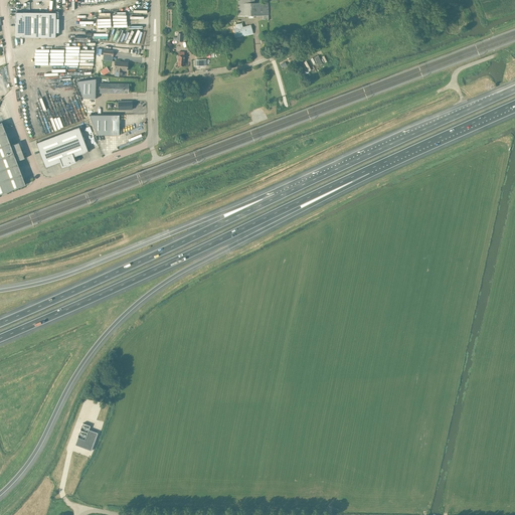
[(269,3),(254,3),(253,0),(237,0),(237,16),(263,16),(263,20),(269,19),(269,16),(269,3)]
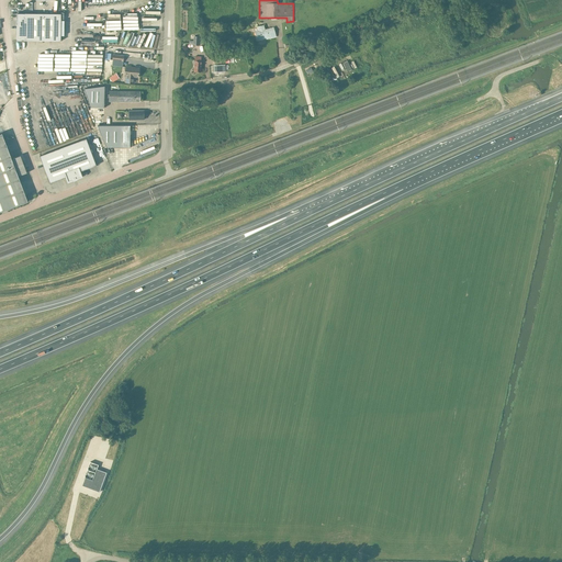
[(18,14),(17,41),(60,42),(60,14),(18,14)]
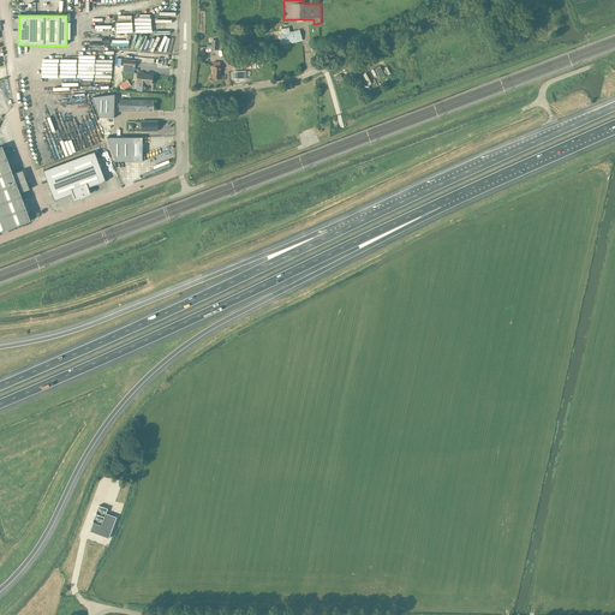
[(290,34),(288,28),(282,30),(284,34),(279,35),(281,45),(291,42),(291,43),(302,41),(299,31),(290,34)]
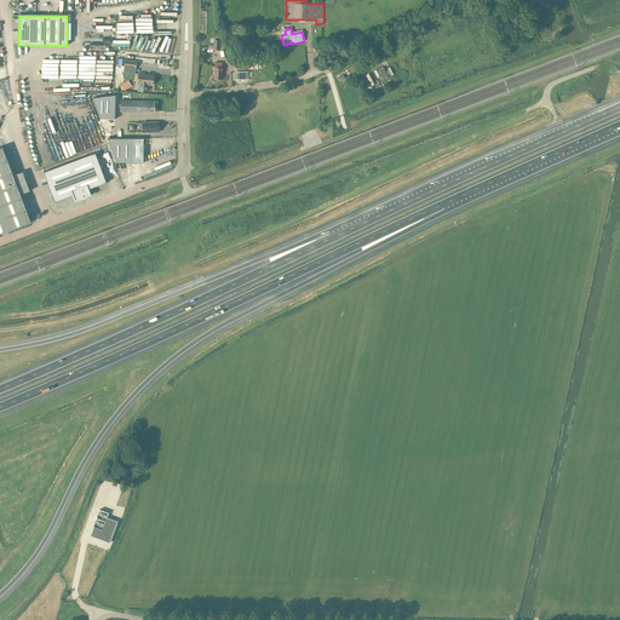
[(580,49),(591,75),(592,74),(595,73),(585,47),(584,42),(581,44),(579,45),(580,49)]
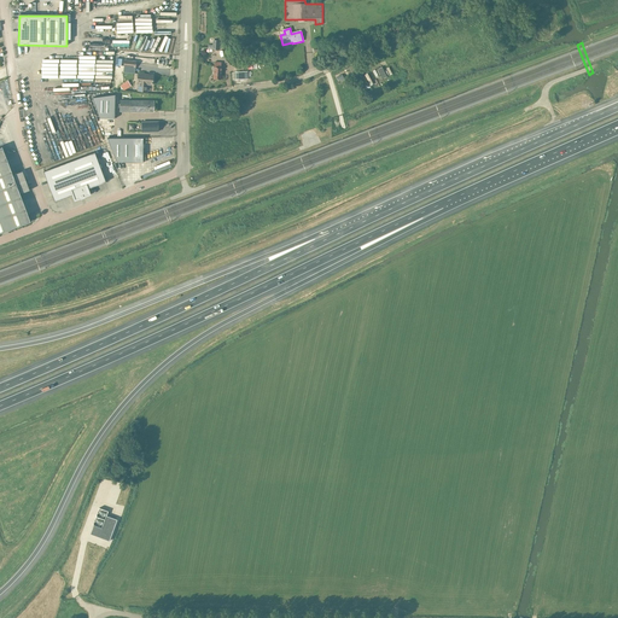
[(382,66),(377,70),(382,80),(386,77),(382,66)]
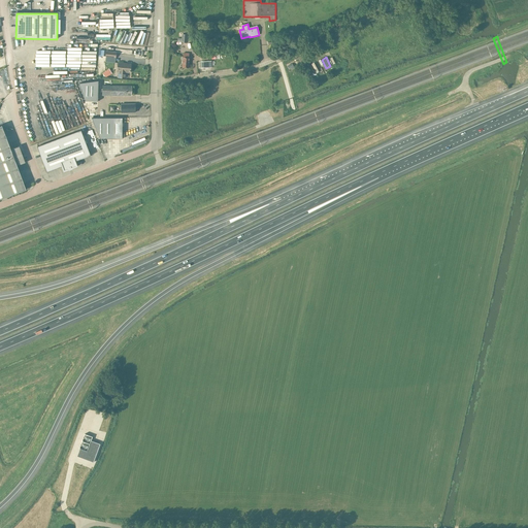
[(314,61),(309,64),(314,70),(309,72),(311,76),(319,72),(314,61)]
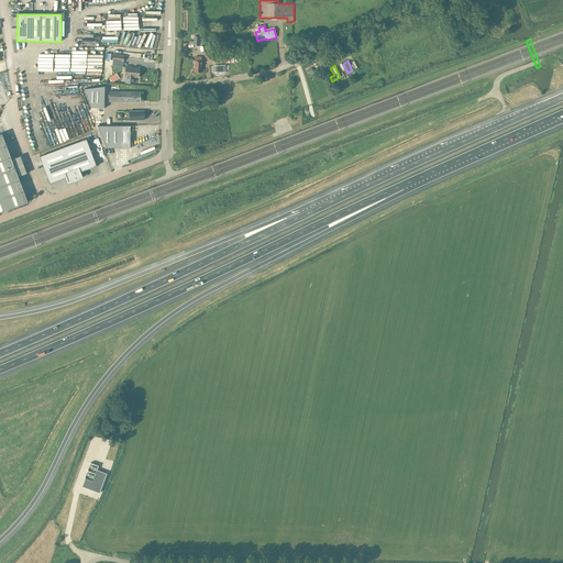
[(134,77),(139,78),(140,68),(127,67),(125,77),(127,77),(125,83),(134,84),(134,77)]
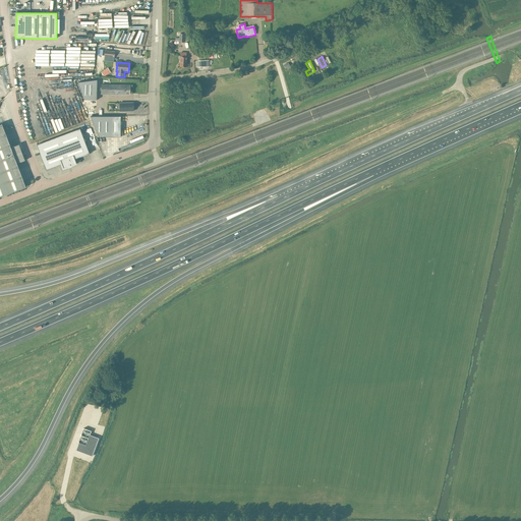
[(76,81),(83,101),(95,101),(95,79),(76,81)]
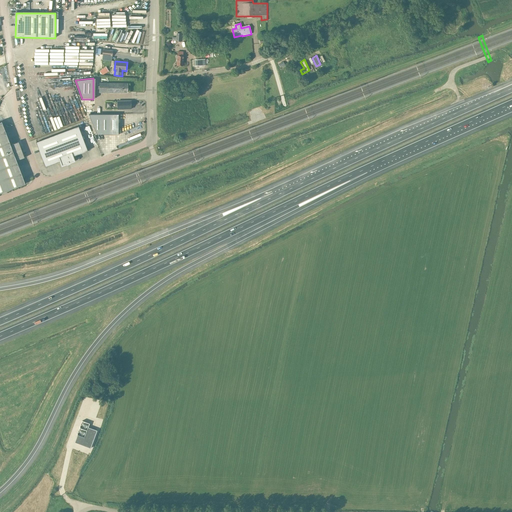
[(497,83),(495,84),(511,122),(511,111),(500,84),(499,82),(497,83)]
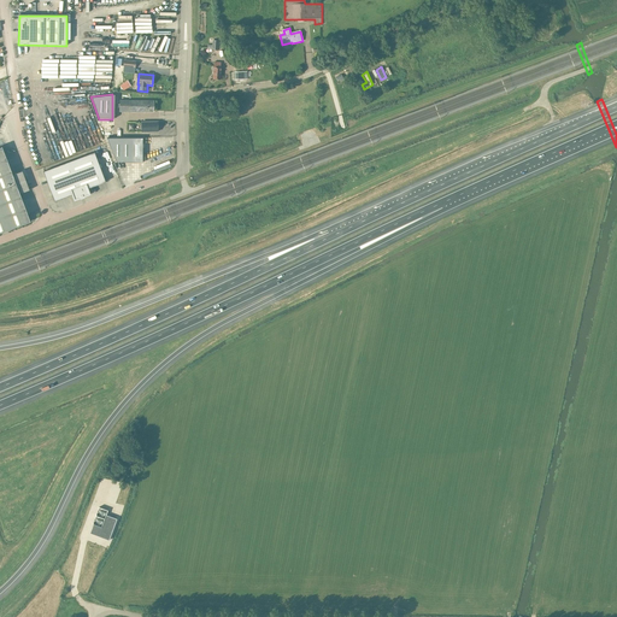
[(121,100),(119,111),(153,112),(153,101),(121,100)]
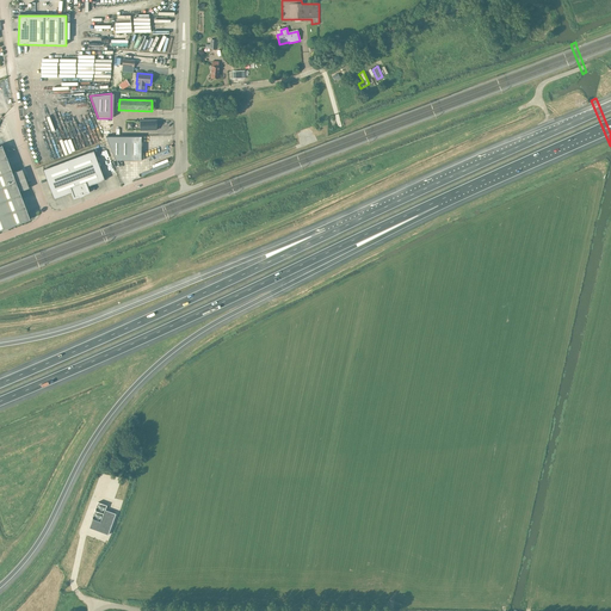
[(140,121),(140,131),(156,130),(156,121),(140,121)]
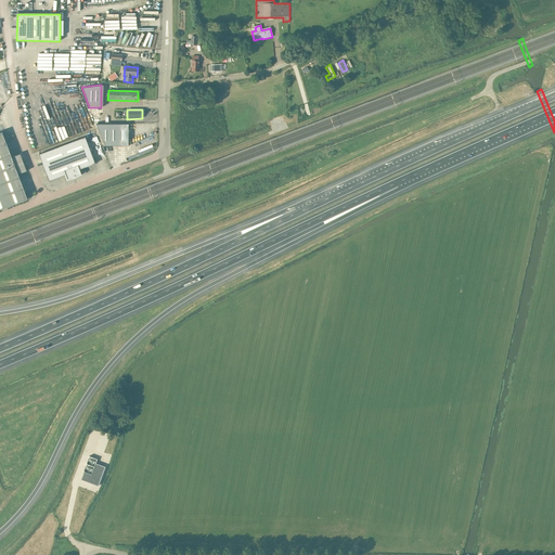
[(128,125),(95,125),(105,146),(128,146),(128,125)]
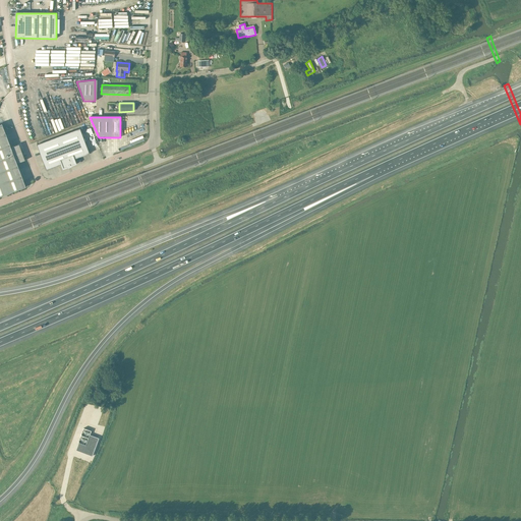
[(11,148),(8,141),(6,135),(2,124),(0,124),(0,160),(13,156),(11,148)]
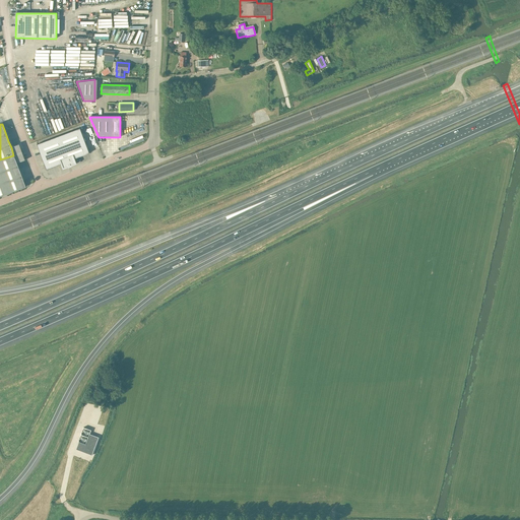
[(46,170),(61,164),(63,169),(75,164),(73,159),(89,153),(79,128),(37,144),(46,170)]
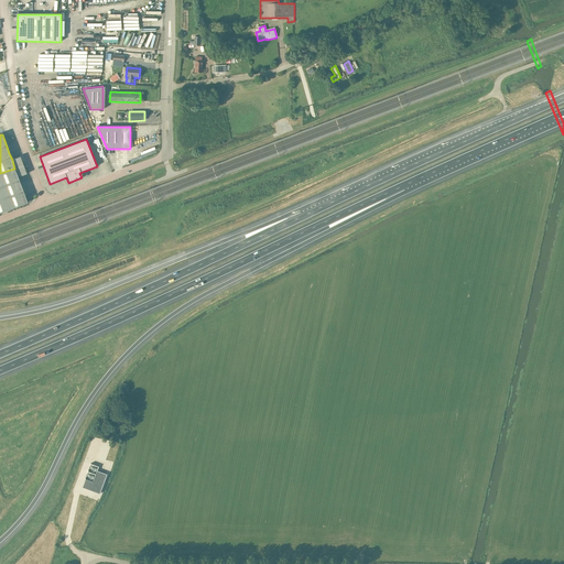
[(13,159),(12,160),(14,169),(23,165),(20,156),(13,159)]
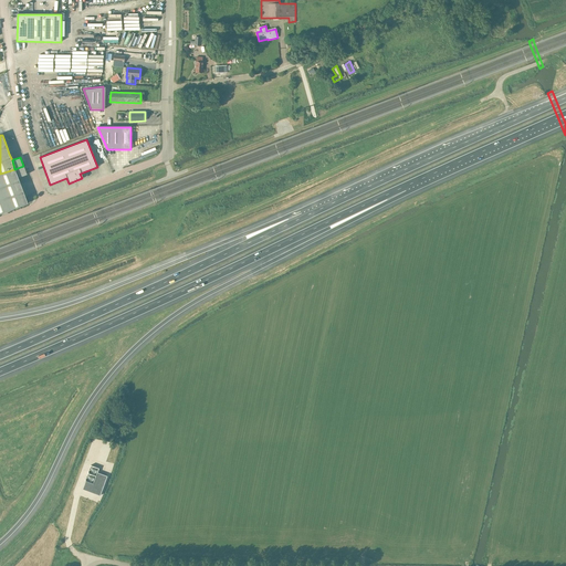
[(23,166),(14,169),(18,178),(20,177),(27,175),(23,166)]
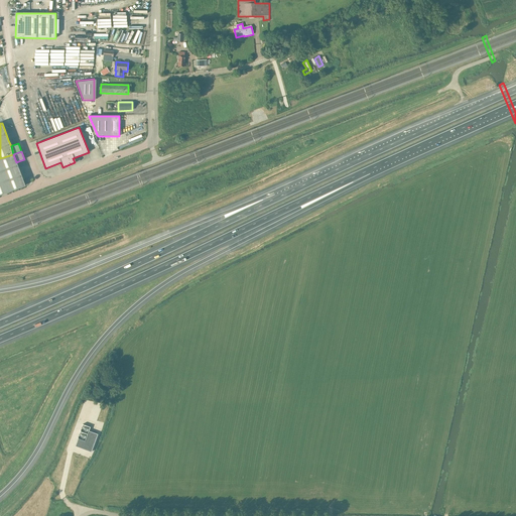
[(0,195),(25,185),(16,162),(13,154),(0,158),(0,195)]
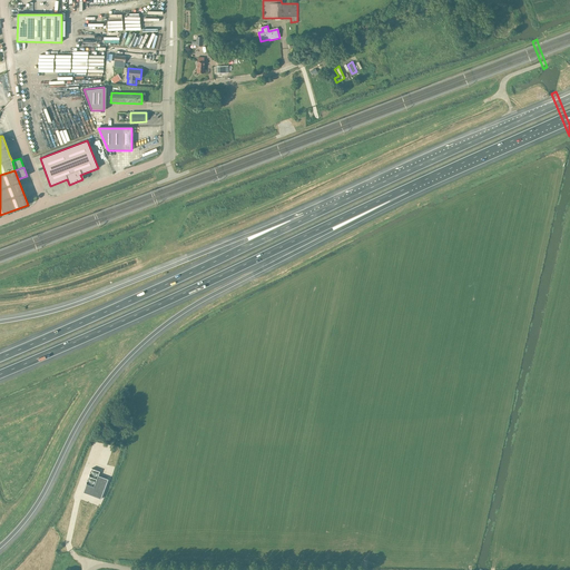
[(107,465),(110,450),(98,448),(97,453),(102,454),(100,464),(107,465)]
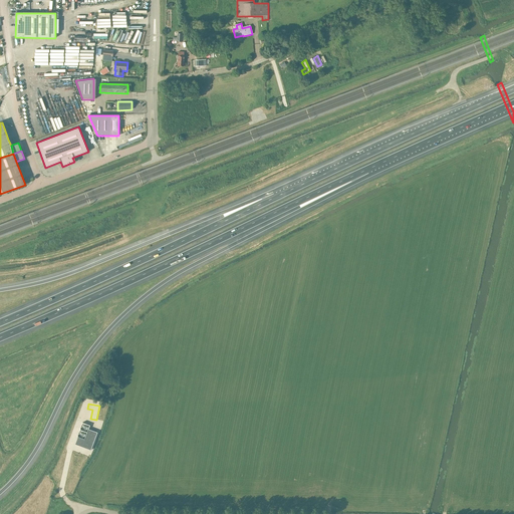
[(77,437),(75,444),(76,445),(90,450),(97,433),(88,429),(87,433),(84,440),(77,437)]
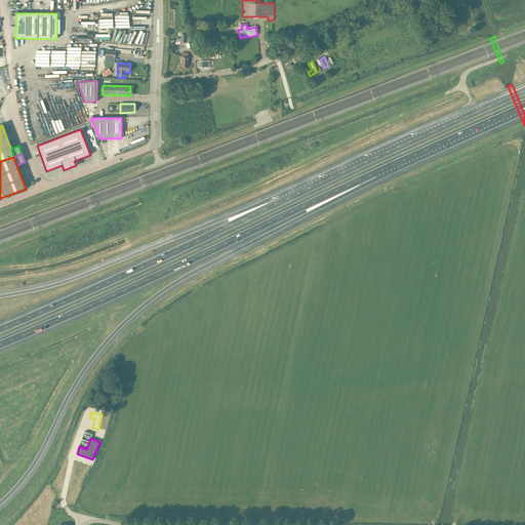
[(72,489),(67,503),(73,506),(78,491),(72,489)]
